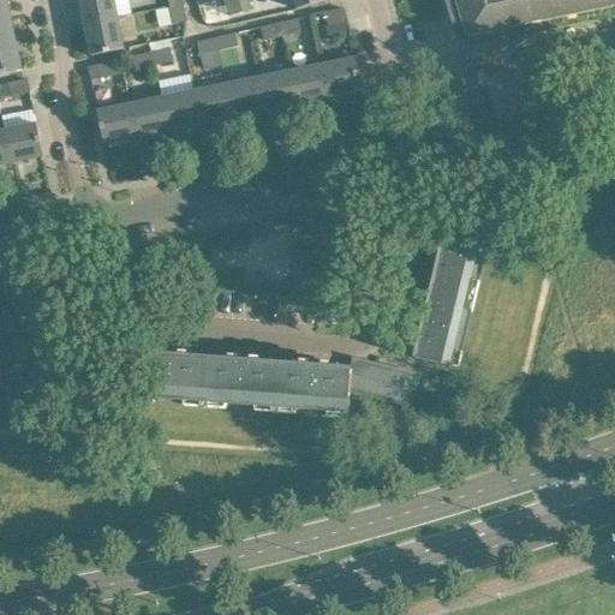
[(6,0),(0,0),(0,21),(11,19),(6,0)]
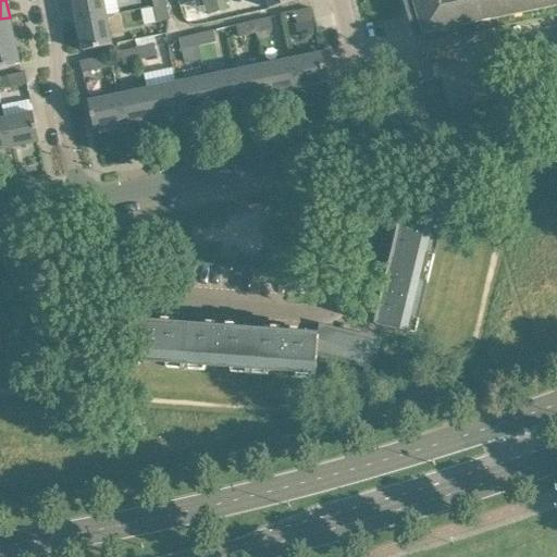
[(103,0),(73,0),(75,9),(77,9),(79,21),(107,16),(103,0)]
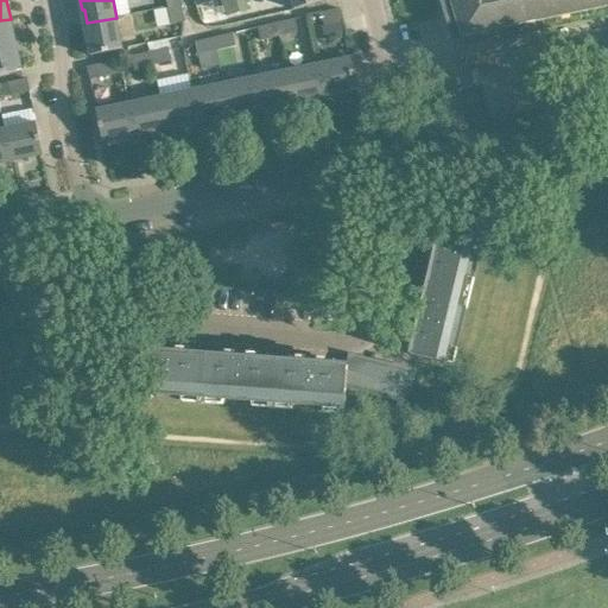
[(221,0),(227,17),(239,13),(248,10),(245,0),(221,0)]
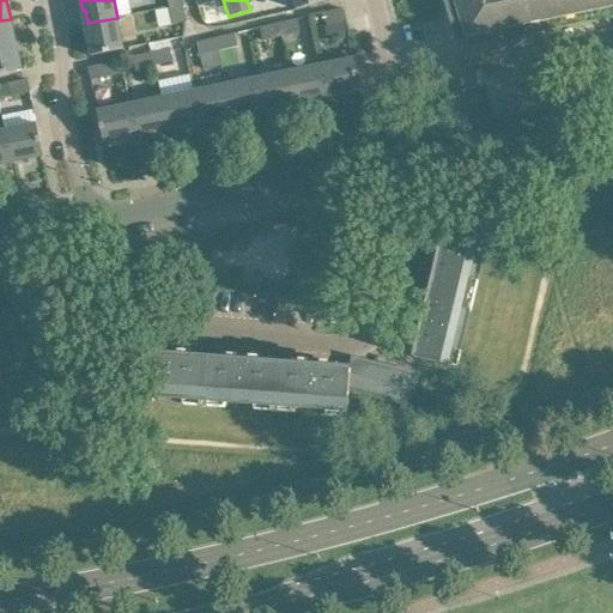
[(612,0),(444,0),(451,25),(462,22),(466,37),(612,6),(612,0)]
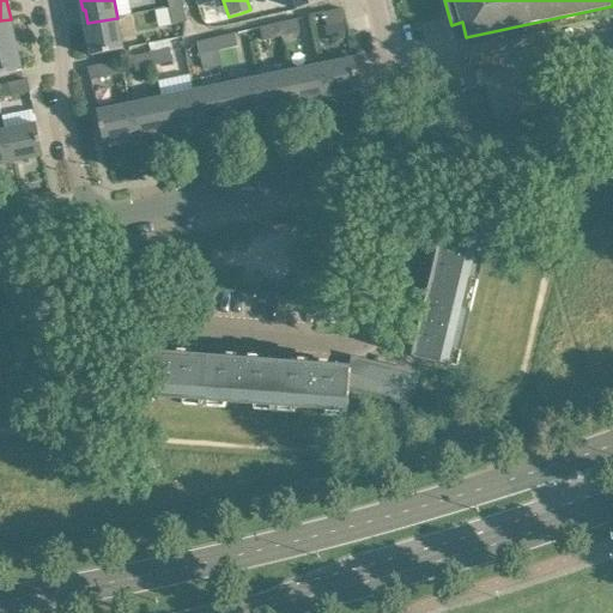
[(182,2),(169,5),(169,7),(173,25),(186,22),(182,2)]
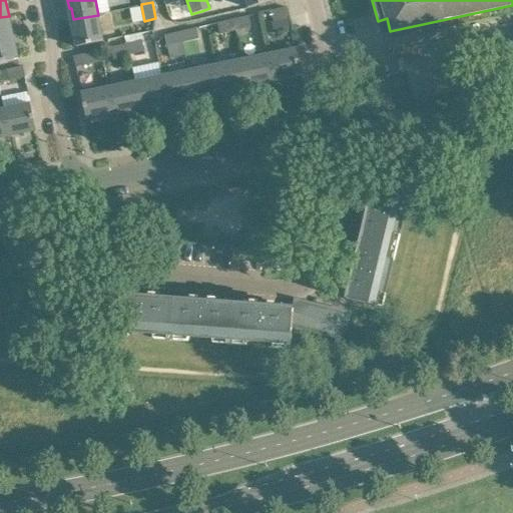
[(272,11),(274,22),(290,18),(287,7),(272,11)]
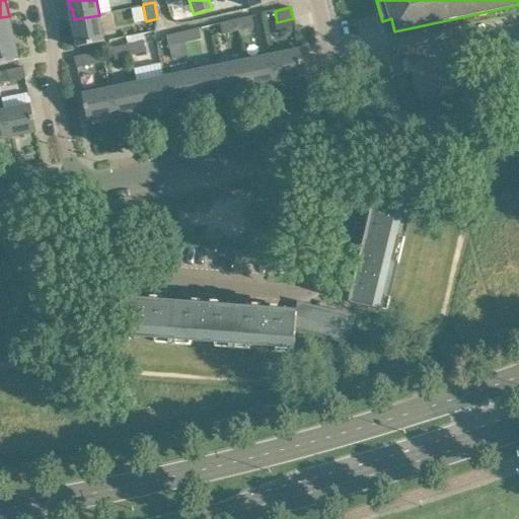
[(99,15),(74,19),(76,30),(74,30),(77,48),(104,43),(99,15)]
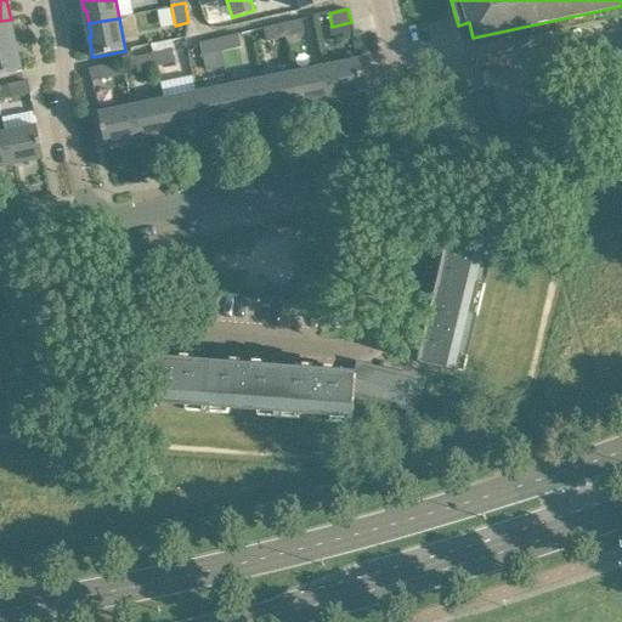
[(11,20),(0,21),(0,49),(17,45),(11,20)]
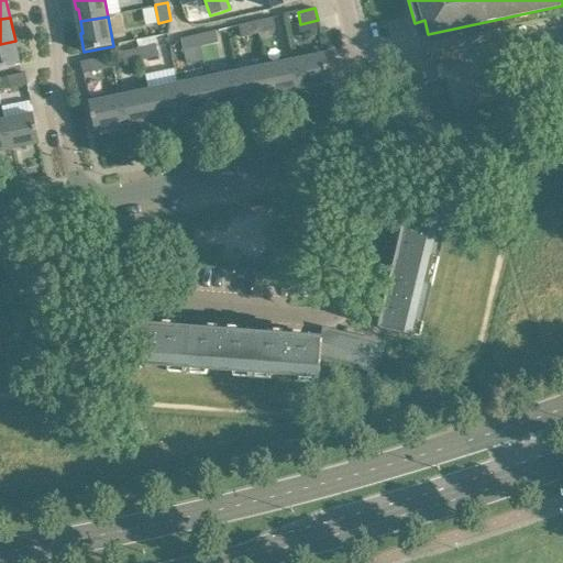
[(273,19),(255,22),(258,35),(276,31),(273,19)]
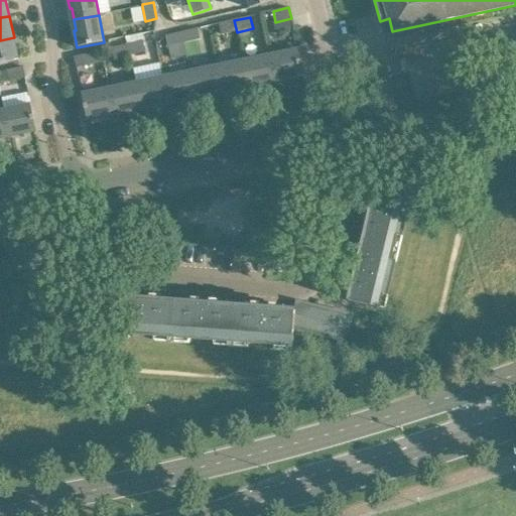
[(237,32),(234,20),(218,24),(221,36),(237,32)]
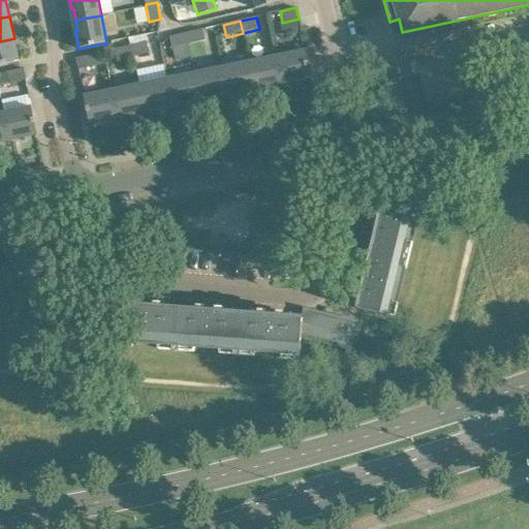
[(201,30),(185,33),(188,45),(204,42),(201,30)]
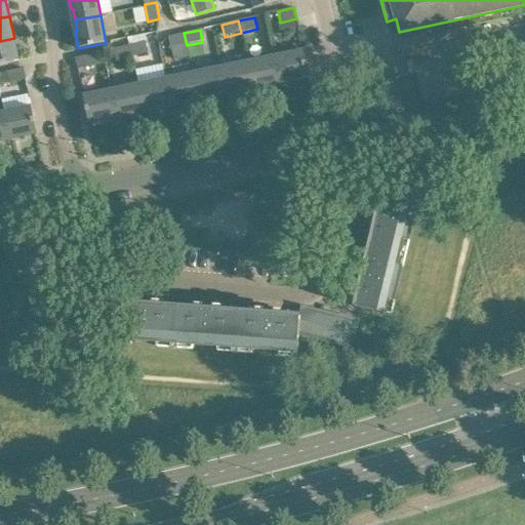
[(190,57),(187,45),(184,33),(167,37),(173,62),(190,57)]
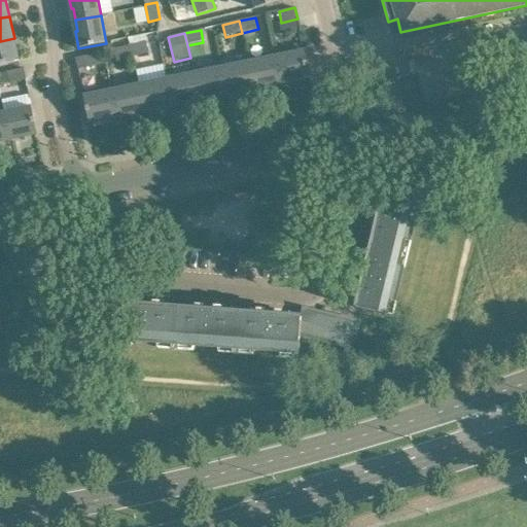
[(0,41),(0,64),(19,61),(14,38),(0,41)]
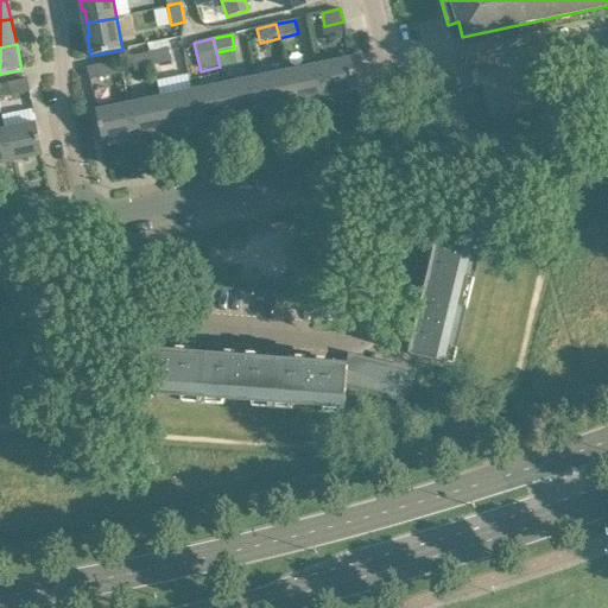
[(168,49),(149,54),(152,67),(171,63),(168,49)]
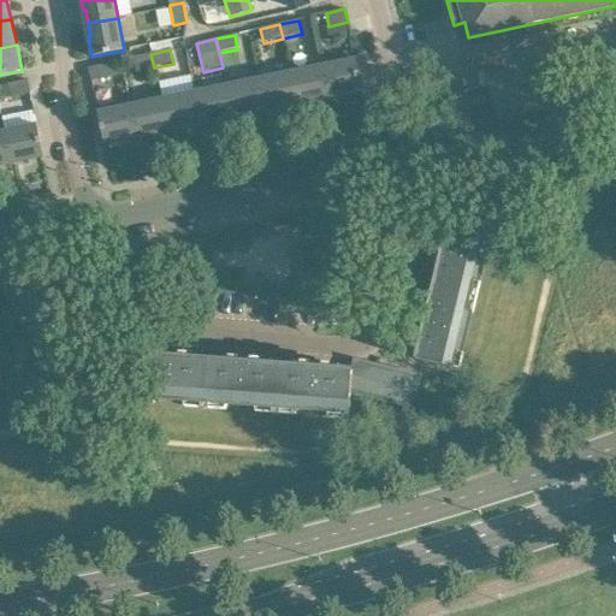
[(135,72),(154,67),(150,54),(137,57),(132,58),(135,72)]
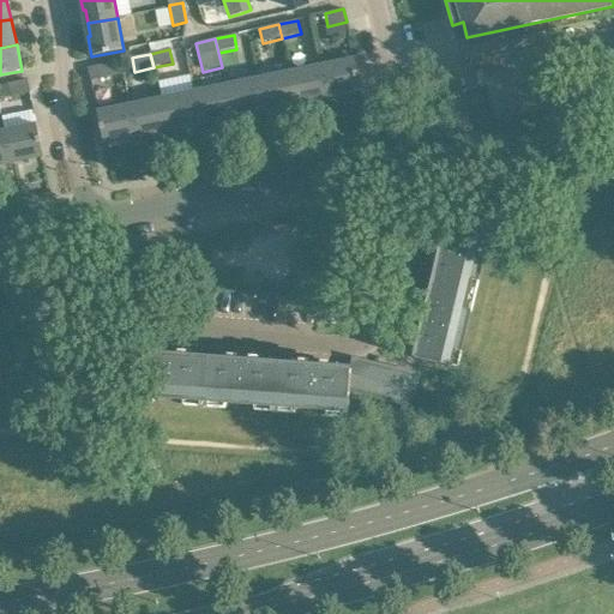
[(361,91),(354,59),(323,65),(329,95),(341,92),(342,95),(361,91)]
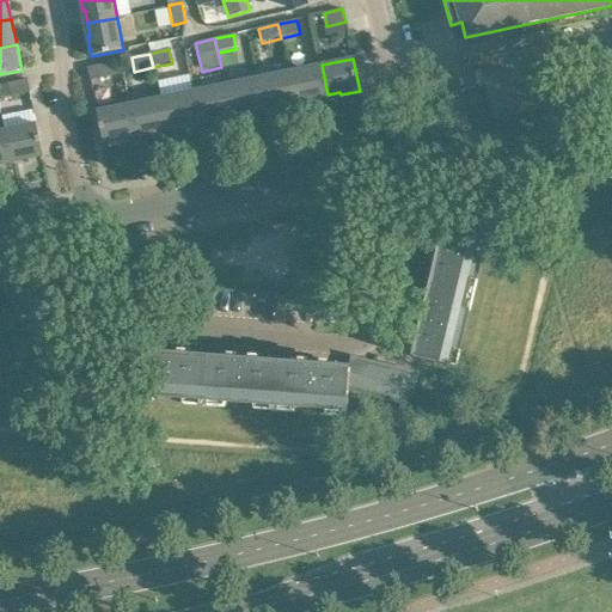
[(118,60),(93,66),(87,68),(91,80),(122,73),(118,60)]
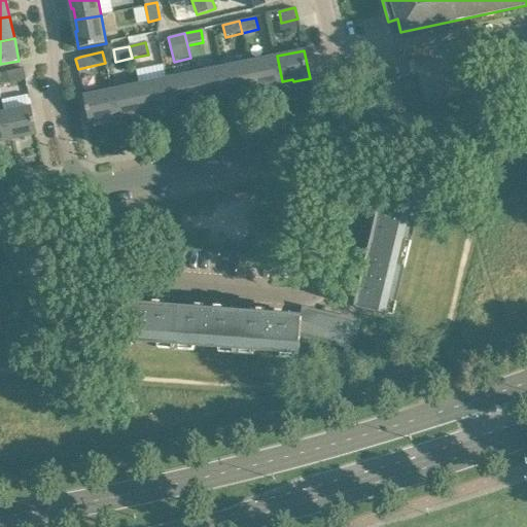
[(270,84),(282,81),(277,56),(249,62),(254,90),(271,86),(270,84)]
